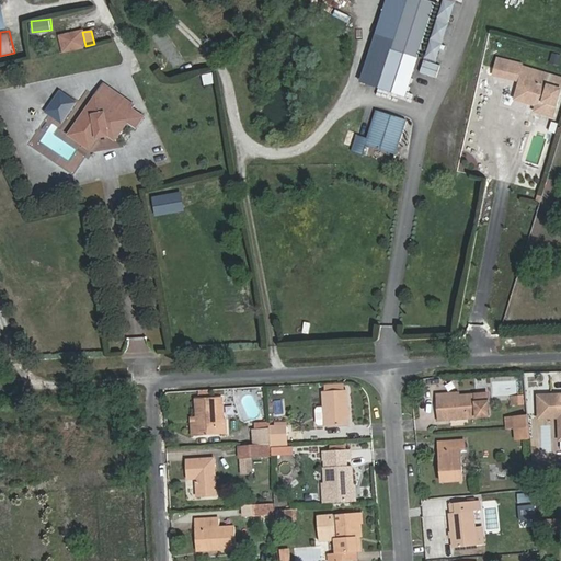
[(60,37),(64,52),(86,47),(86,46),(82,32),(60,37)]
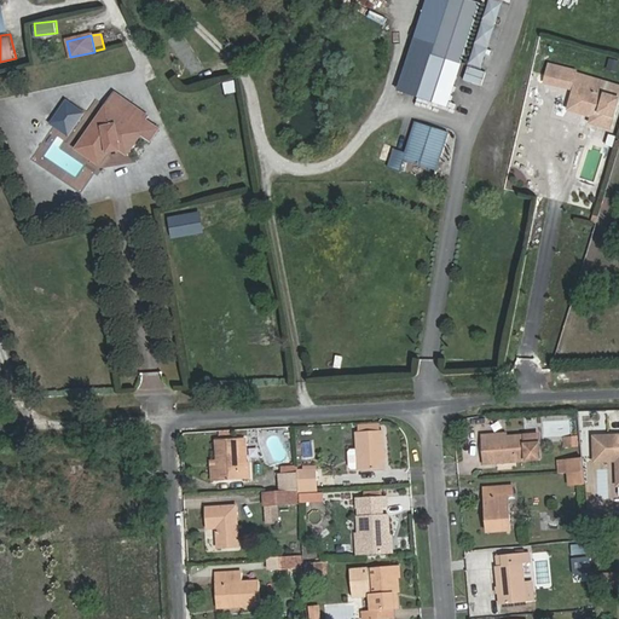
[(458,75),(463,61),(440,52),(431,81),(431,82),(426,96),(438,100),(443,85),(446,86),(451,73),(458,75)]
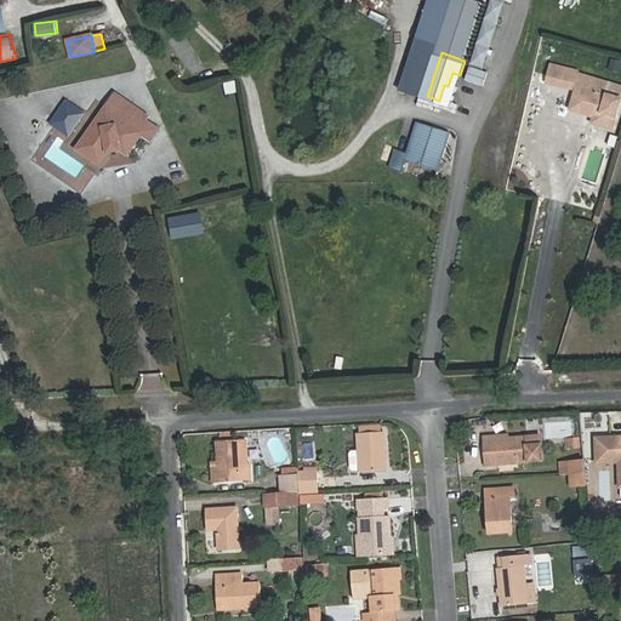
[(620,92),(620,86),(585,75),(586,73),(559,67),(558,73),(585,80),(620,92)]
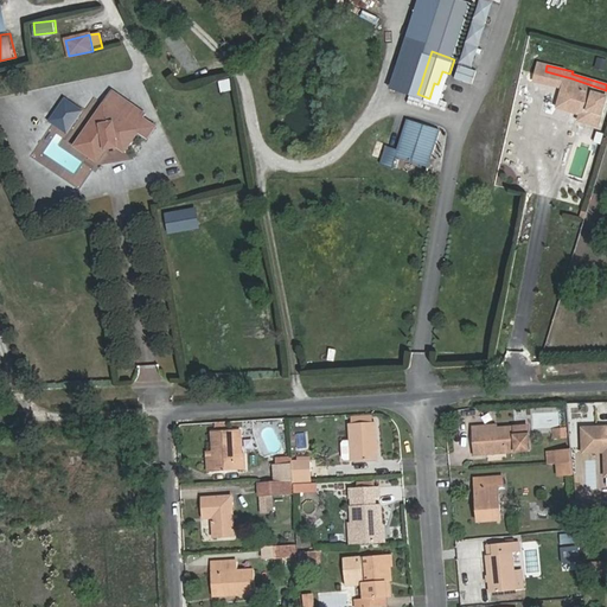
[(568,88),(569,85),(572,78),(545,71),(543,81),(568,88)]
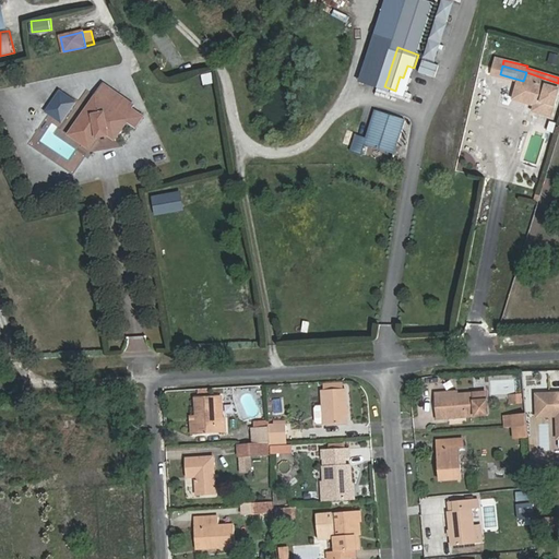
[(558,91),(558,83),(526,72),(524,79),(526,80),(558,91)]
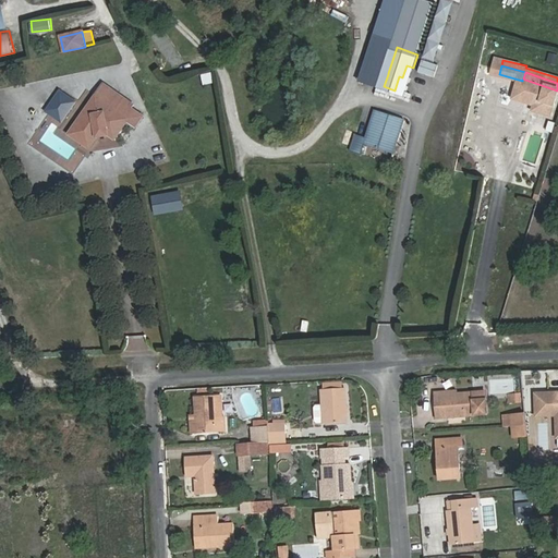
[(544,114),(556,119),(557,110),(557,91),(525,80),(520,95),(547,104),(544,114)]
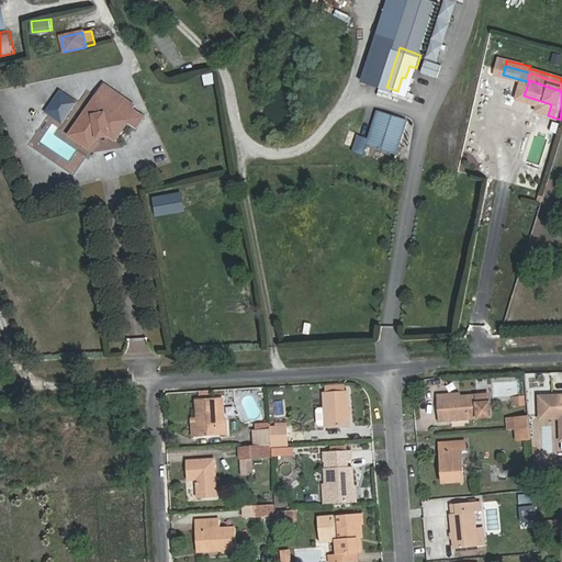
[(128,109),(131,104),(103,86),(69,135),(89,149),(97,137),(108,136),(113,139),(115,136),(107,131),(97,133),(90,141),(77,131),(98,100),(122,117),(128,109)]
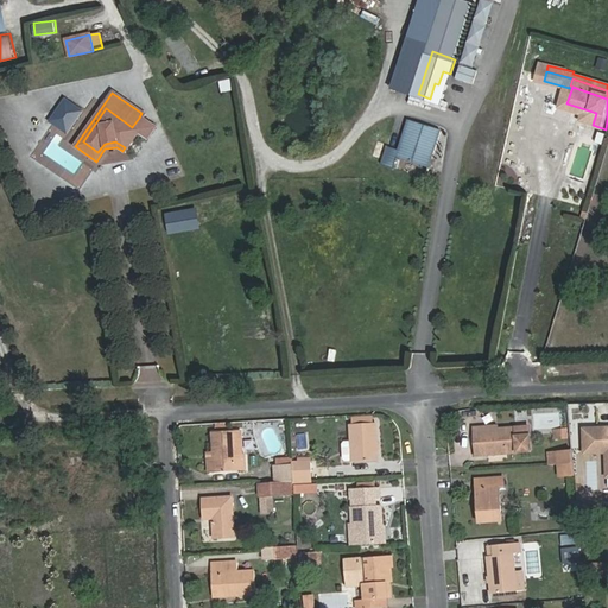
[(49,119),(69,133),(86,108),(67,95),(49,119)]
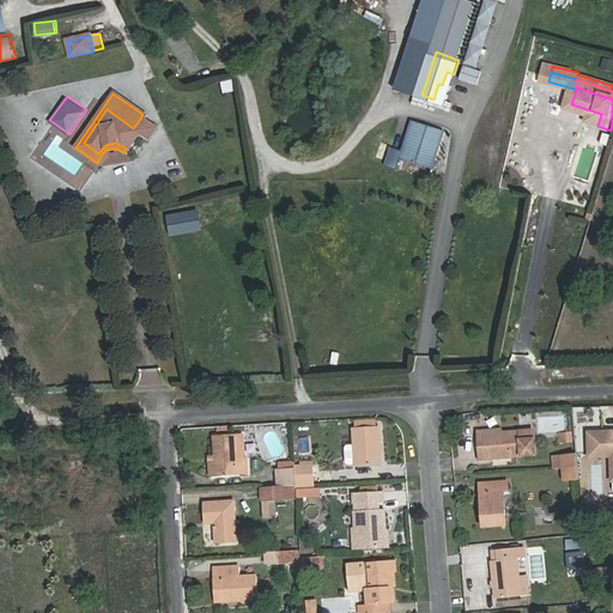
[(592,123),(598,126),(601,114),(571,104),(570,109),(594,117),(592,123)]
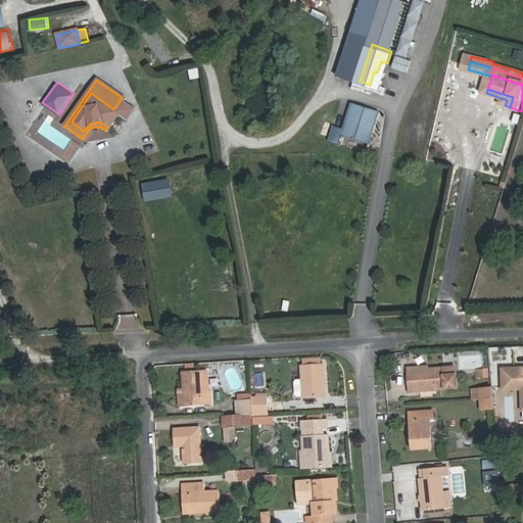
[(72,122),(84,131),(90,124),(99,122),(107,127),(117,112),(126,119),(132,110),(120,101),(113,109),(91,93),(72,122)]
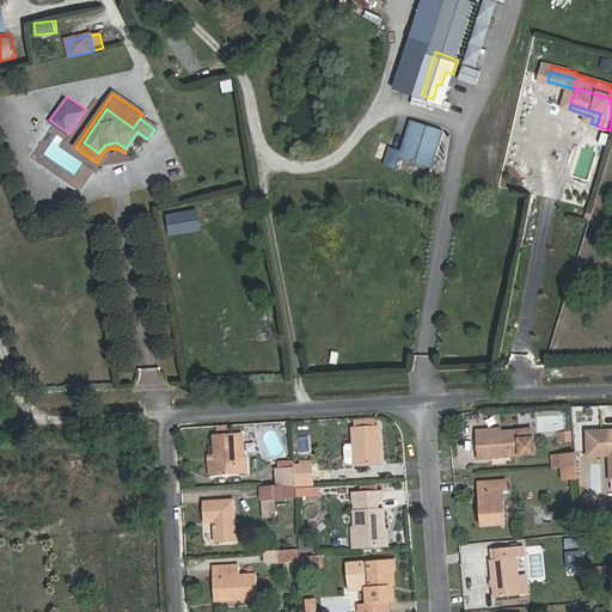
[(434,166),(446,128),(411,118),(403,148),(390,145),(385,163),(398,167),(401,158),(434,166)]
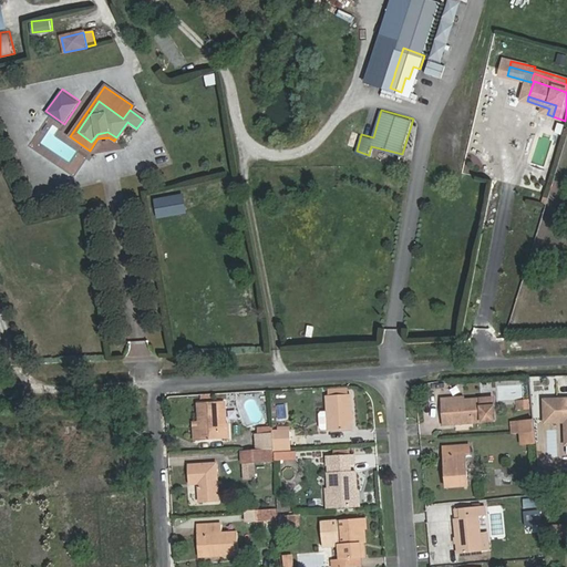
[(155,196),(158,217),(188,212),(185,192),(155,196)]
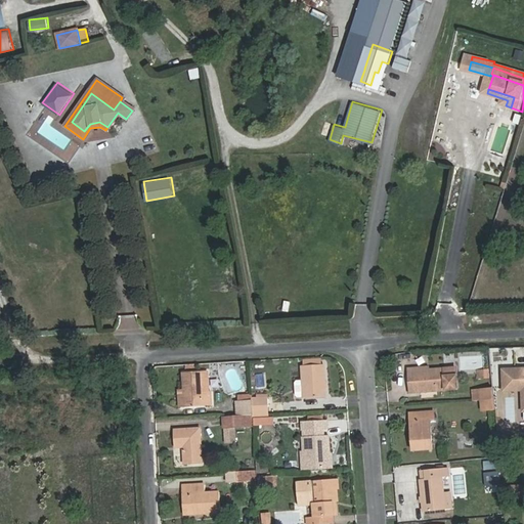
[(484,350),(461,350),(461,367),(484,367),(484,350)]
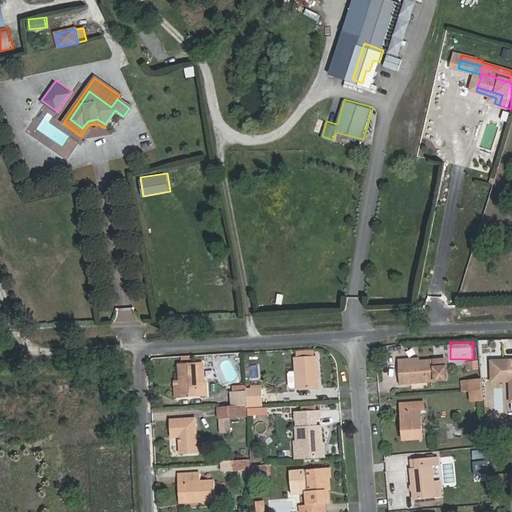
[(296,371),(297,387),(320,386),(317,355),(295,356),(296,371)]
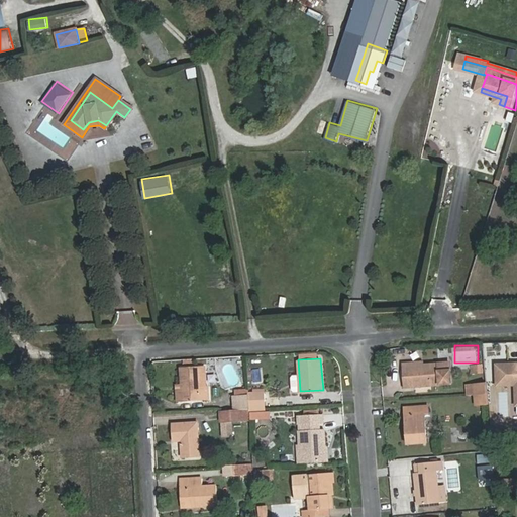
[(516,411),(516,359),(497,359),(496,384),(516,384),(516,411)]
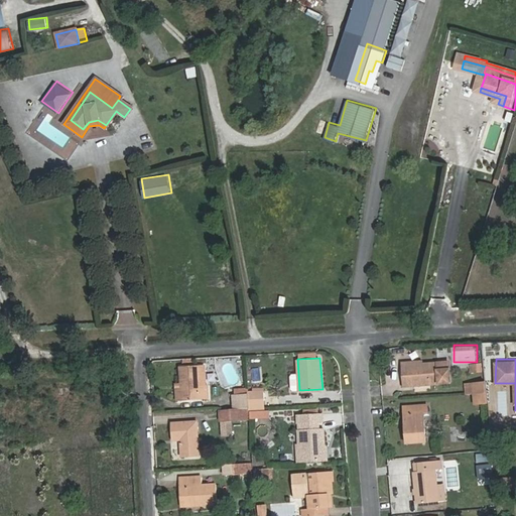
[(402,363),(403,387),(450,383),(448,362),(421,364),(411,365),(411,363),(402,363)]
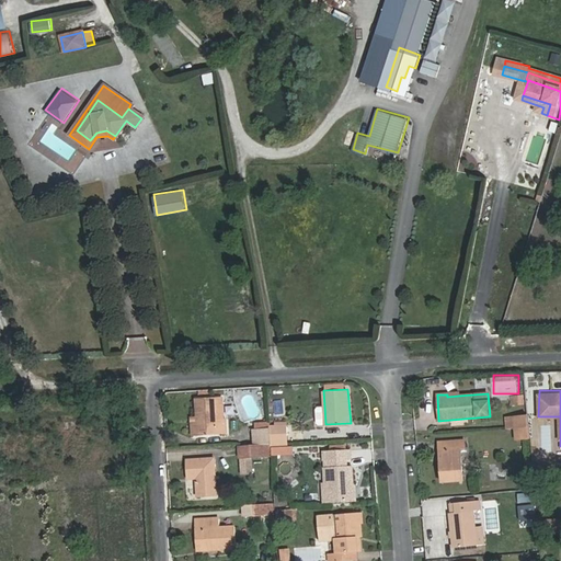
[(512,404),(524,403),(523,395),(511,396),(512,404)]
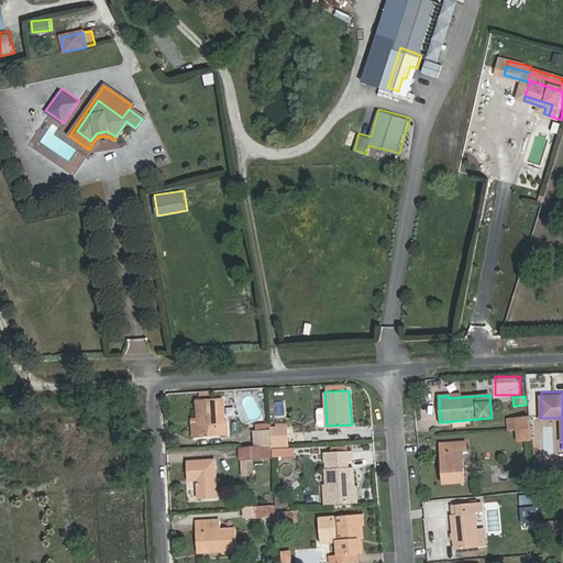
[(198,437),(227,435),(225,419),(218,420),(217,398),(197,399),(198,437)]
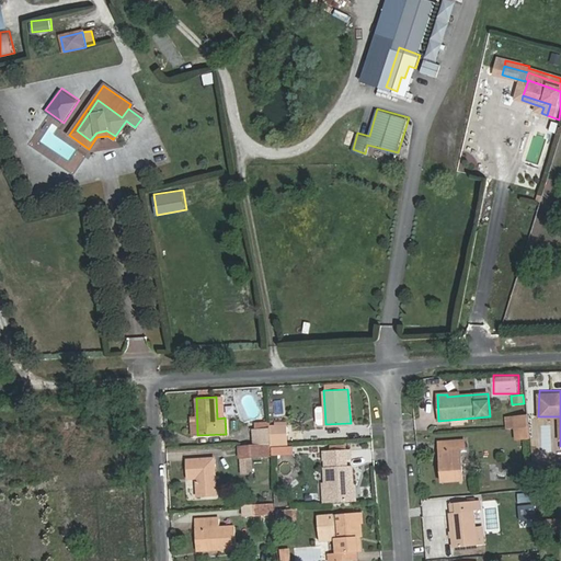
[(325,424),(324,407),(318,407),(316,409),(317,423),(319,425),(325,424)]
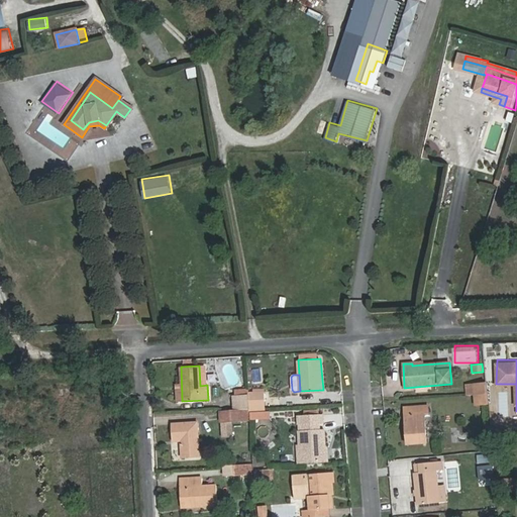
[(487,383),(468,385),(469,394),(474,394),(488,393),(487,383)]
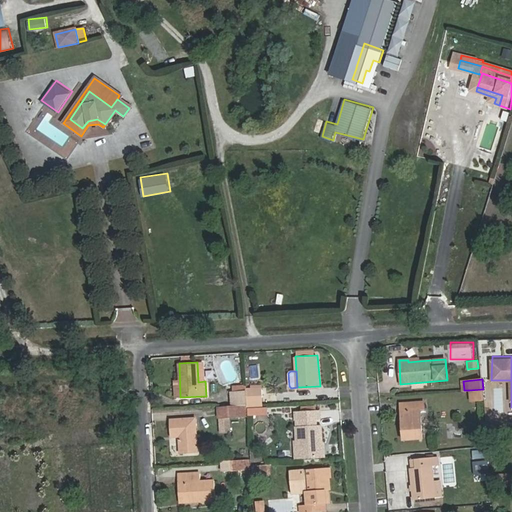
[(234,392),(247,392),(247,388),(246,384),(234,385),(234,392)]
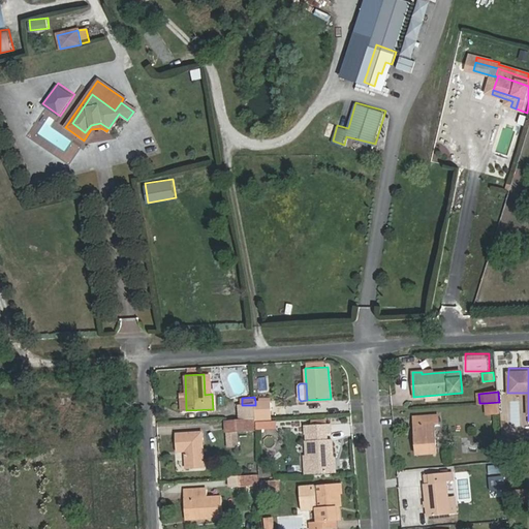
[(255,401),(255,405),(256,418),(256,422),(270,421),(272,421),(271,400),(255,401)]
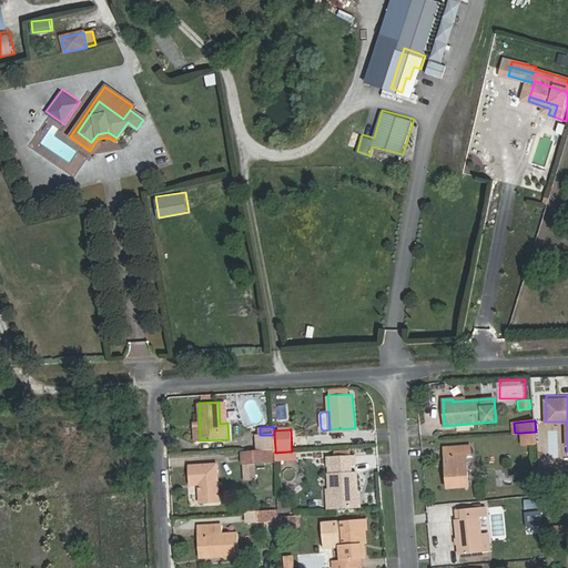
[(537,444),(536,432),(520,433),(521,445),(537,444)]
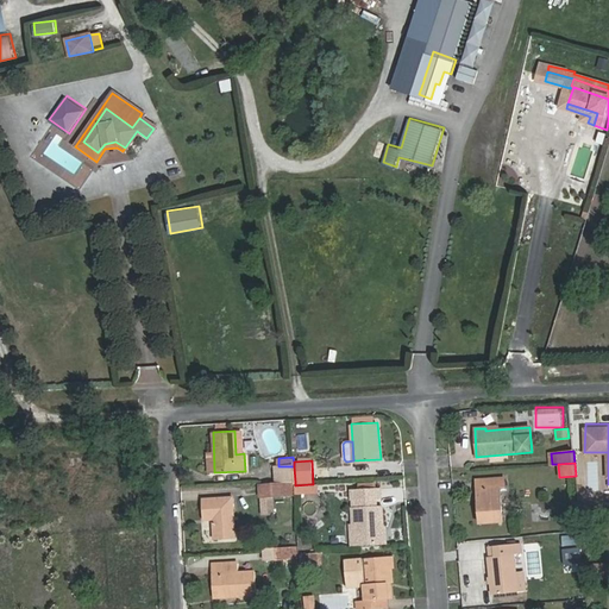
[(295,482),(294,466),(278,466),(275,468),(276,483),(295,482)]
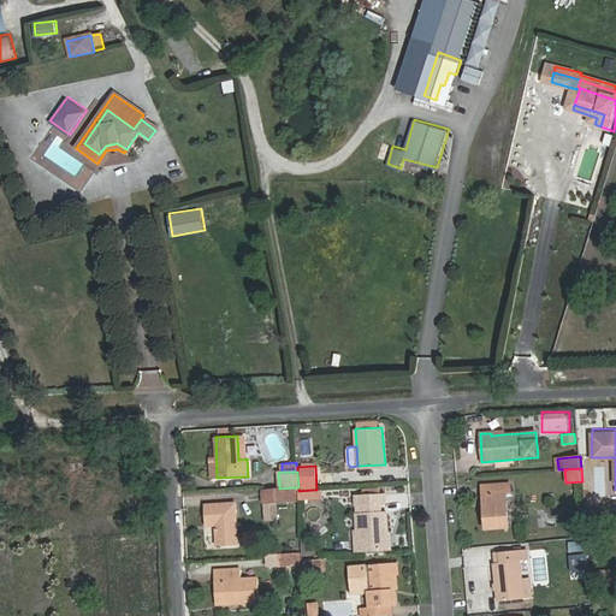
[(510,527),(507,493),(513,492),(511,481),(486,484),(489,514),(485,515),(486,529),(510,527)]
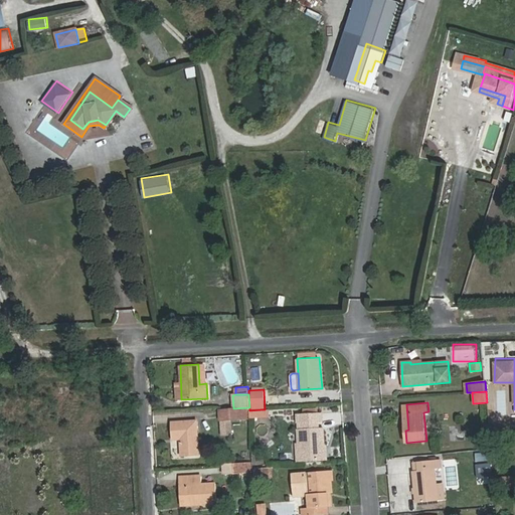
[(320,412),(299,413),(299,422),(320,421),(320,412)]
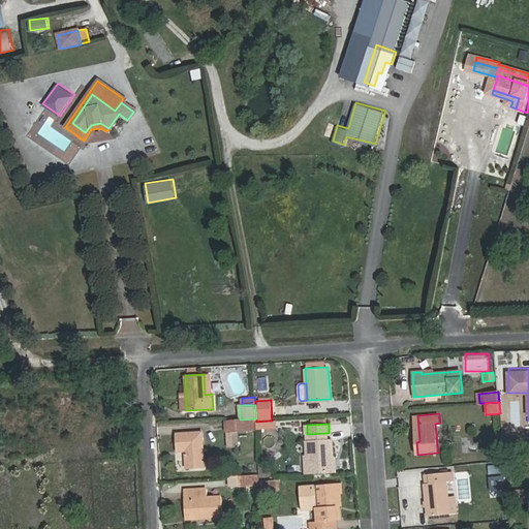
[(205,468),(204,431),(177,432),(178,452),(185,452),(186,469),(205,468)]
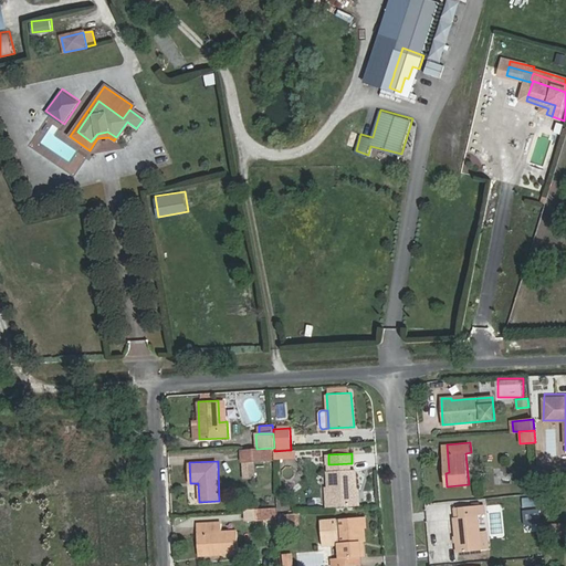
[(328,472),(329,505),(357,504),(356,471),(328,472)]
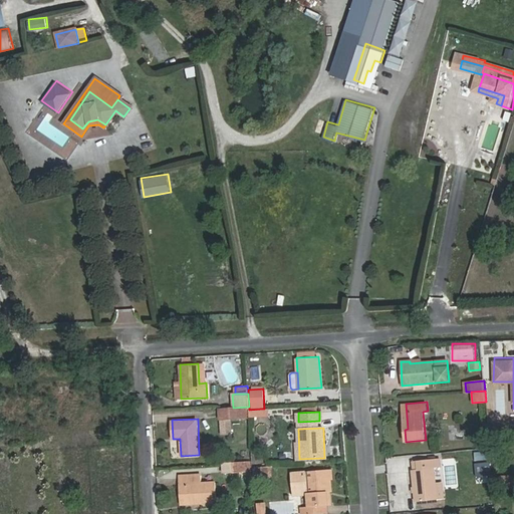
[(491,474),(492,452),(482,452),(481,461),(477,461),(477,474),(491,474)]
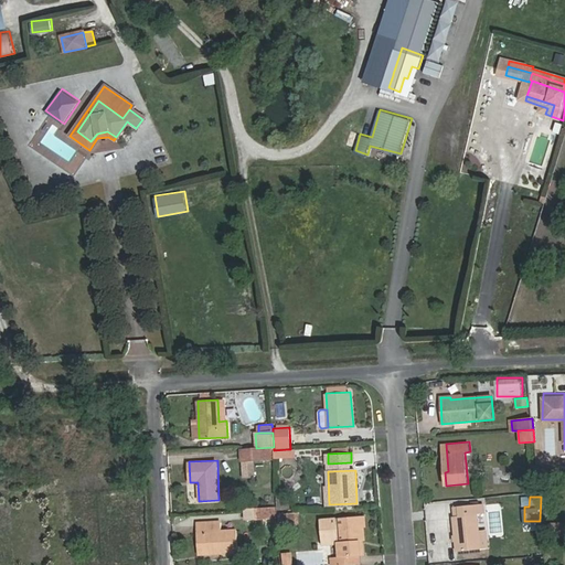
[(454,516),(457,552),(482,548),(478,514),(484,513),(483,503),(458,505),(458,515),(454,516)]
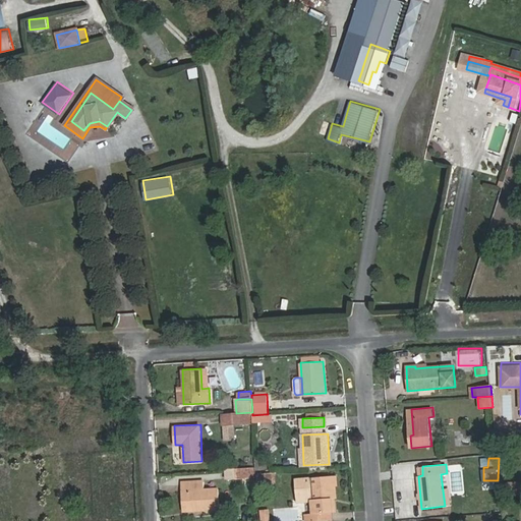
[(246,468),(227,469),(227,479),(246,478),(246,468)]
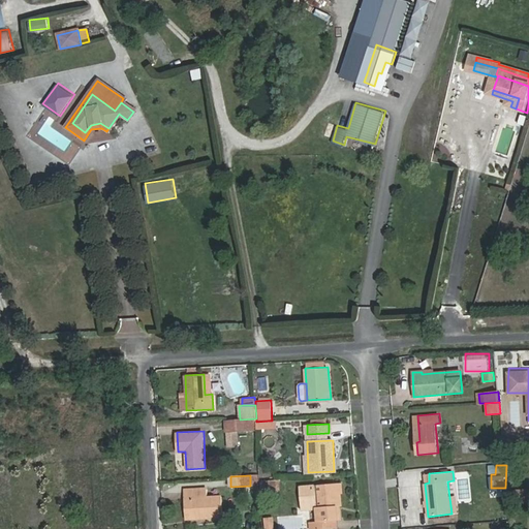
[(280,479),(260,480),(261,491),(281,490),(280,479)]
